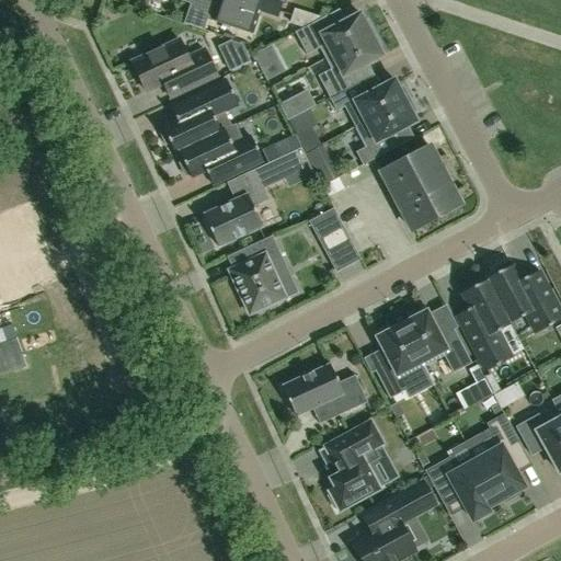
[(213,3),(204,0),(193,0),(185,24),(204,31),(213,3)]
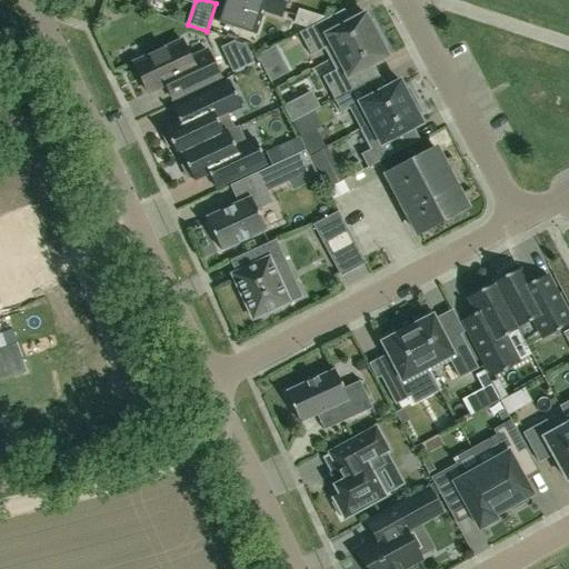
[(245,11),(262,17),(263,11),(281,17),(286,5),(289,6),(290,0),(221,0),(215,21),(239,29),(245,11)]
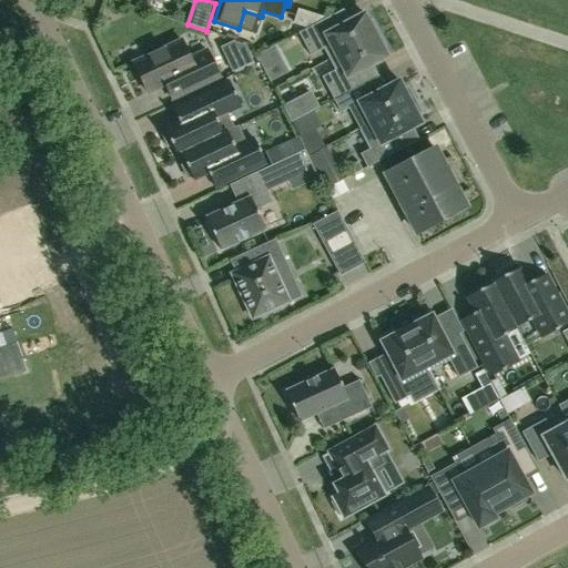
[(332,31),(325,19),(298,33),(311,56),(323,49),(328,60),(378,33),(372,20),(368,22),(364,13),(332,31)]
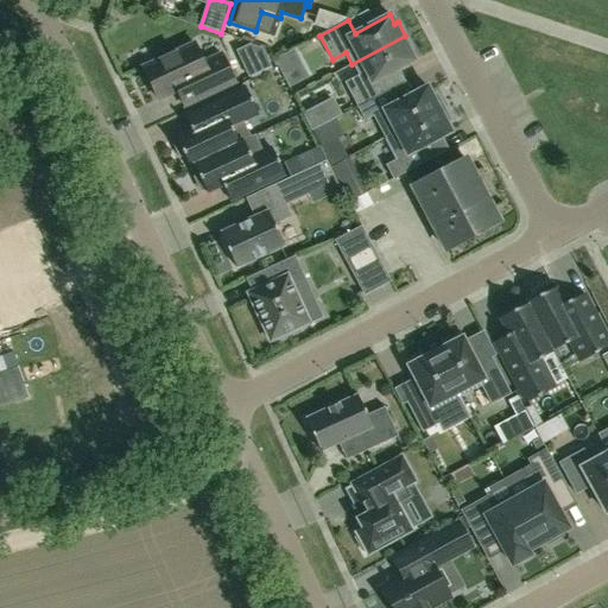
[(405,36),(352,64),(358,75),(344,82),(356,107),(386,92),(379,80),(413,61),(409,52),(412,50),(405,36)]
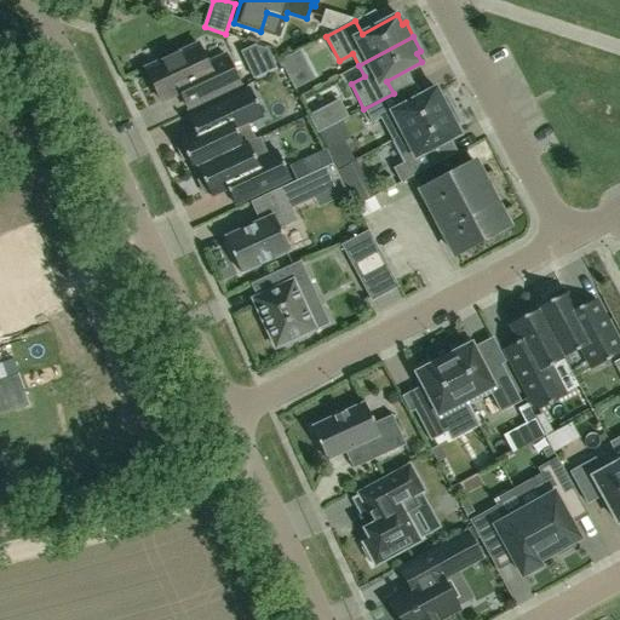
[(188,108),(212,96),(239,84),(225,56),(207,64),(199,45),(145,69),(160,101),(181,92),(188,108)]
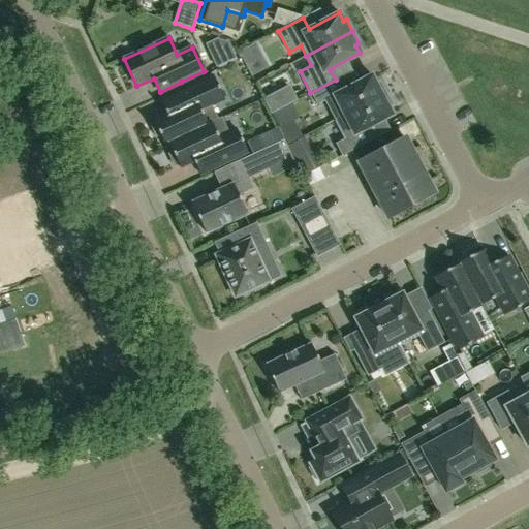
[(336,80),(310,93),(317,105),(324,101),(334,120),(385,93),(379,81),(375,83),(371,75),(341,91),(336,80)]
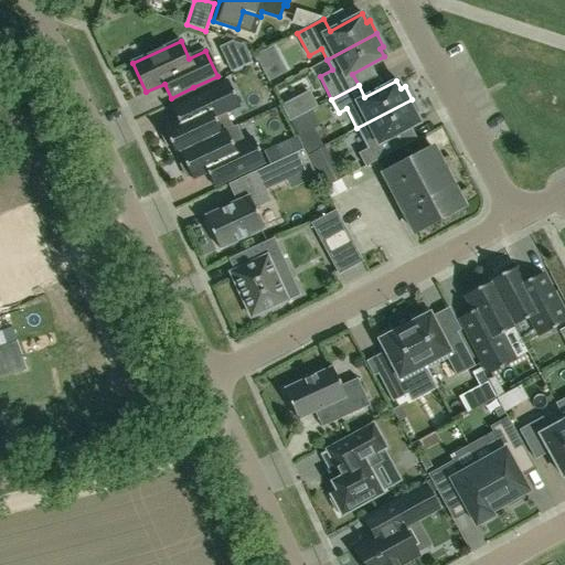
[(222,132),(221,132),(214,117),(238,105),(227,82),(171,107),(178,121),(163,128),(164,131),(160,134),(167,146),(170,145),(176,156),(180,153),(180,152),(222,132)]
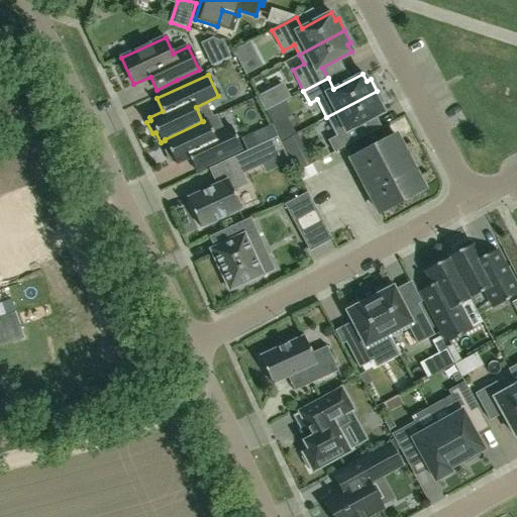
[(377,91),(326,117),(336,135),(327,140),(333,152),(365,136),(359,125),(384,113),(380,105),(383,103),(377,91)]
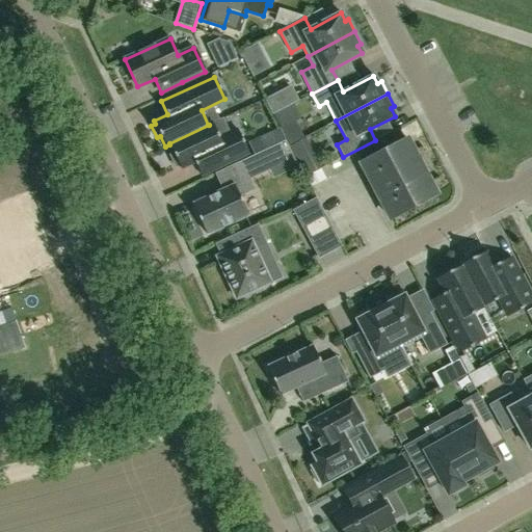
[(285,97),(272,102),(277,116),(290,112),(285,97)]
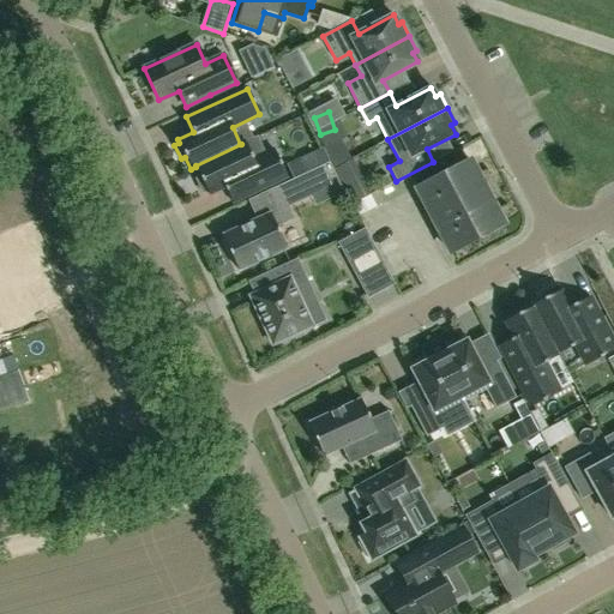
[(245,142),(240,144),(241,144),(196,166),(196,167),(200,178),(196,179),(203,193),(206,191),(209,194),(224,187),(232,202),(287,176),(275,150),(253,160),(245,142)]
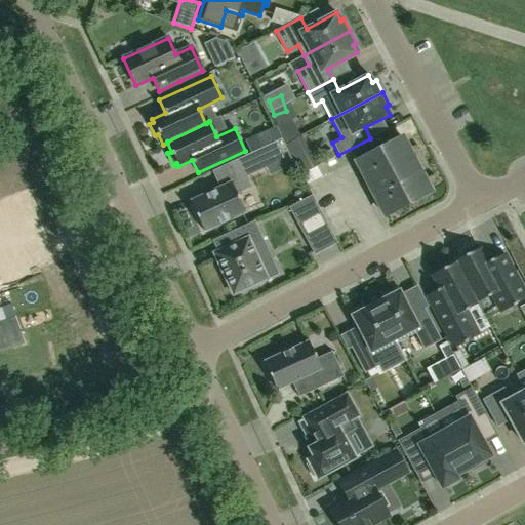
[(367,180),(376,175),(385,192),(375,196),(386,216),(431,193),(401,136),(356,160),(367,180)]
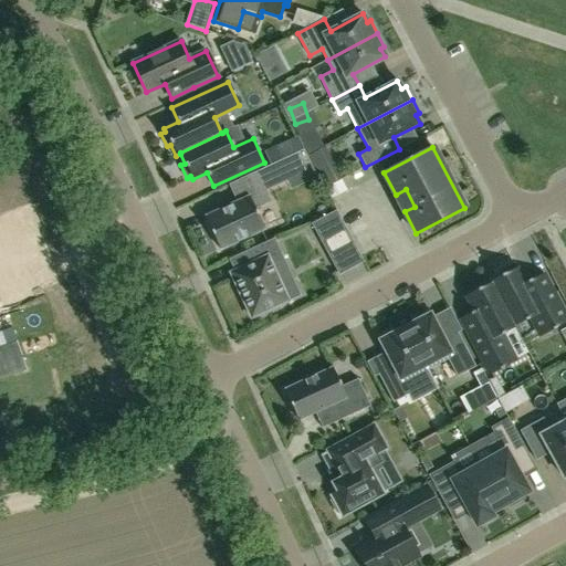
[(303,149),(248,176),(257,194),(205,217),(220,249),(264,229),(255,209),(271,201),(265,190),(287,180),(285,177),(311,165),(303,149)]
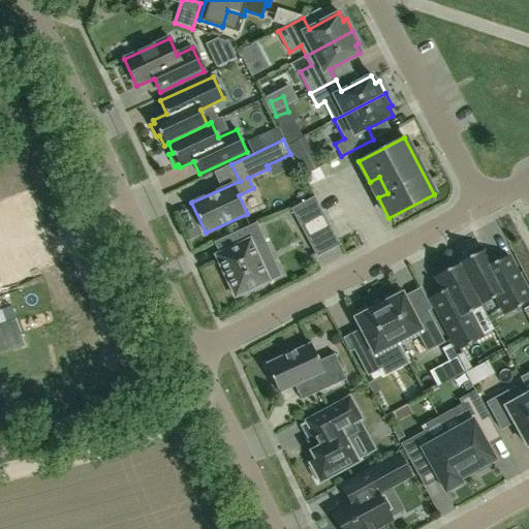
[(309,176),(314,187),(330,181),(325,169),(309,176)]
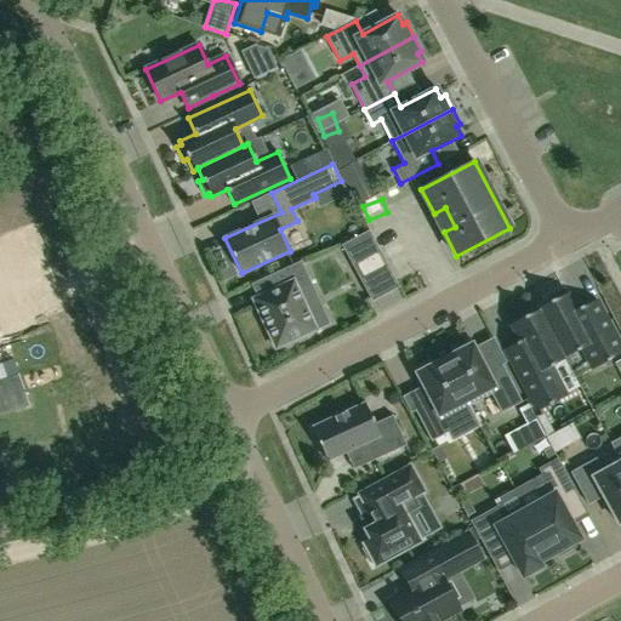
[(0,326),(16,324),(13,312),(18,311),(33,308),(51,305),(45,273),(40,274),(32,232),(0,238),(0,326)]
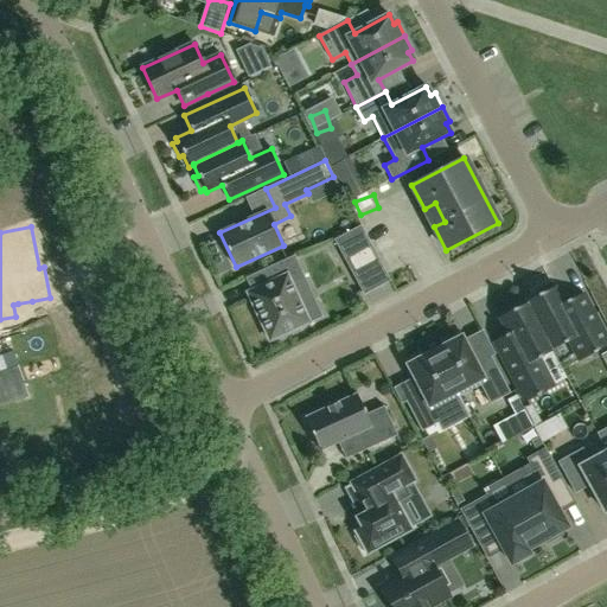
[(360,227),(336,240),(364,293),(389,280),(360,227)]
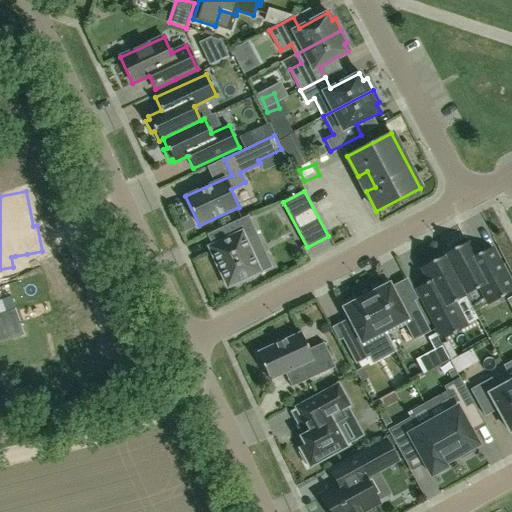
[(255,247),(258,240),(247,216),(224,227),(229,238),(209,247),(227,287),(231,285),(235,287),(246,282),(244,279),(260,272),(250,250),(255,247)]
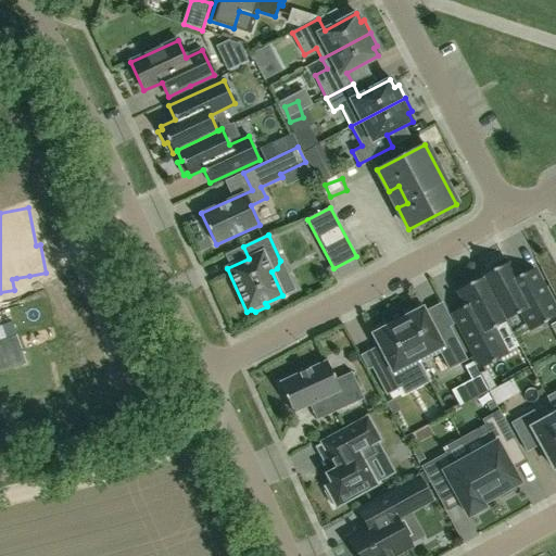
[(482,278),(510,331),(512,330),(506,320),(521,312),(531,330),(555,316),(555,312),(533,269),(515,279),(505,260),(490,267),(492,272),(481,277),(482,278)]
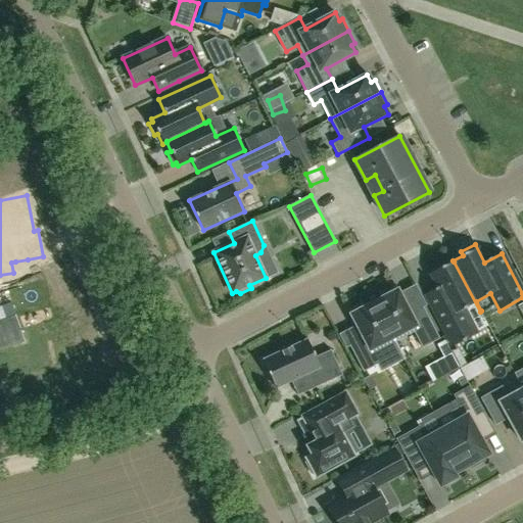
[(453,346),(469,337),(476,334),(464,310),(475,303),(479,312),(480,312),(454,262),(430,274),(438,288),(425,295),(453,346)]
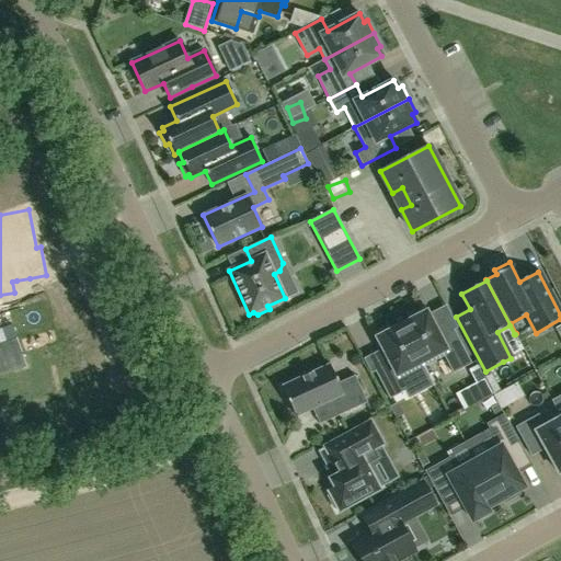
[(401,324),(423,367),(444,356),(453,374),(471,364),(453,328),(438,335),(424,307),(409,315),(411,319),(401,324)]
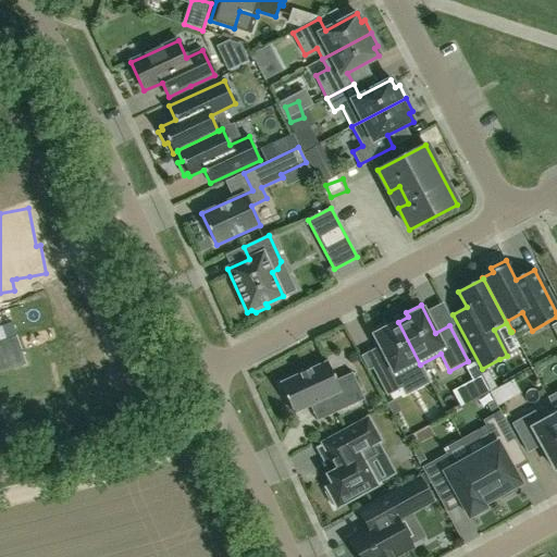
[(371,331),(379,347),(385,359),(371,367),(386,396),(403,388),(396,376),(420,364),(398,322),(387,326),(385,323),(371,331)]
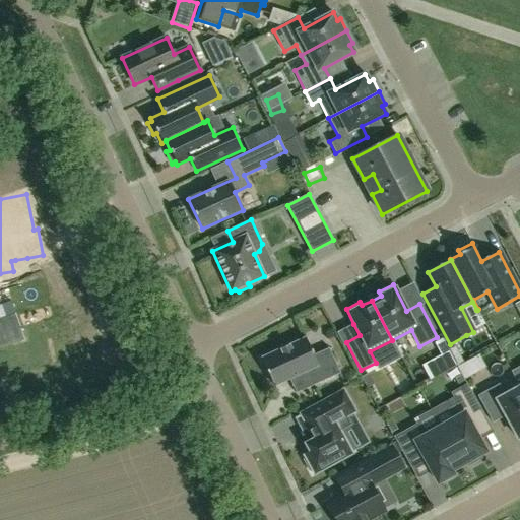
[(308,370),(315,385),(340,373),(329,348),(313,355),(306,338),(261,359),(273,386),(308,370)]
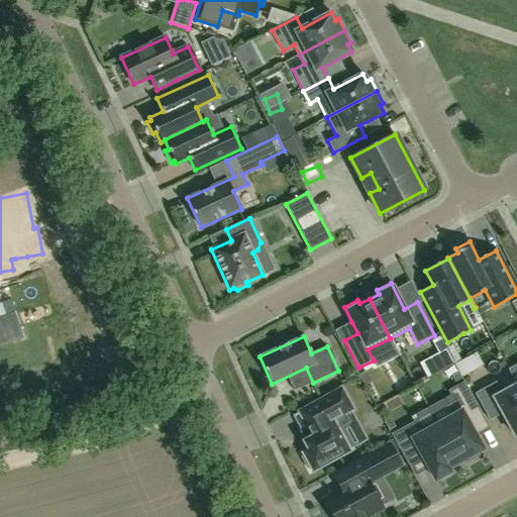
[(439,358),(447,372),(458,365),(449,351),(439,358)]
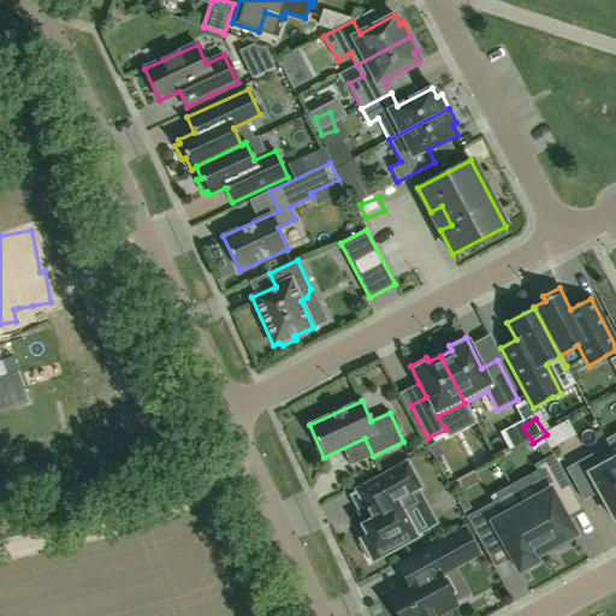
[(574,424),(546,433),(552,450),(580,440),(574,424)]
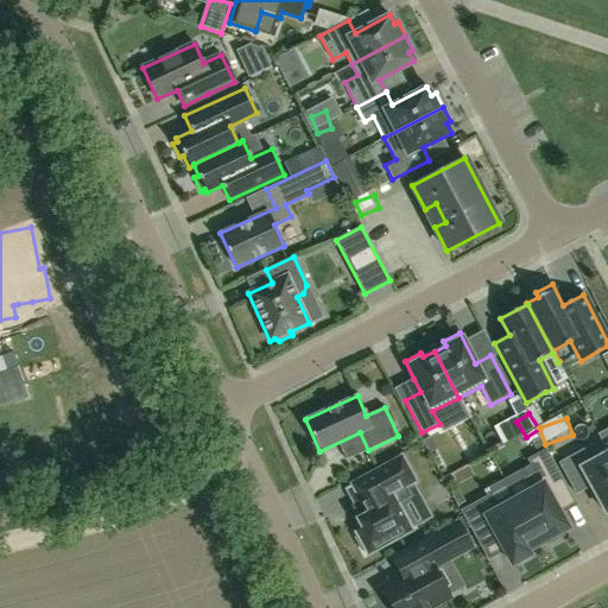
[(607,454),(607,453),(590,462),(583,449),(559,463),(576,494),(590,486),(606,513),(607,511),(607,454)]
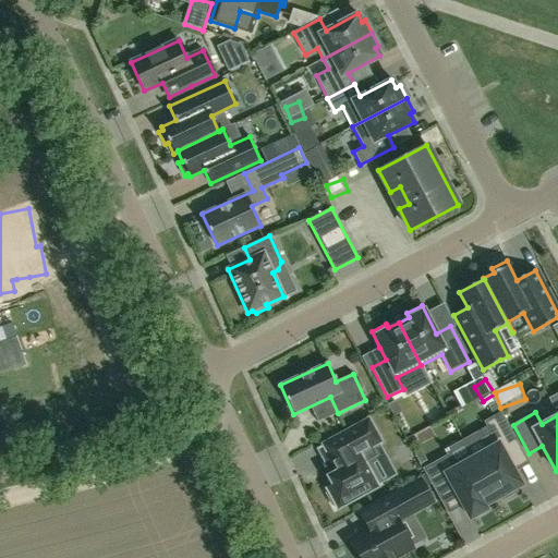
[(466,457),(492,501),(499,497),(501,501),(517,493),(514,488),(521,485),(502,451),(518,443),(500,413),(484,422),(490,433),(481,438),(487,450),(472,458),(470,455),(466,457)]
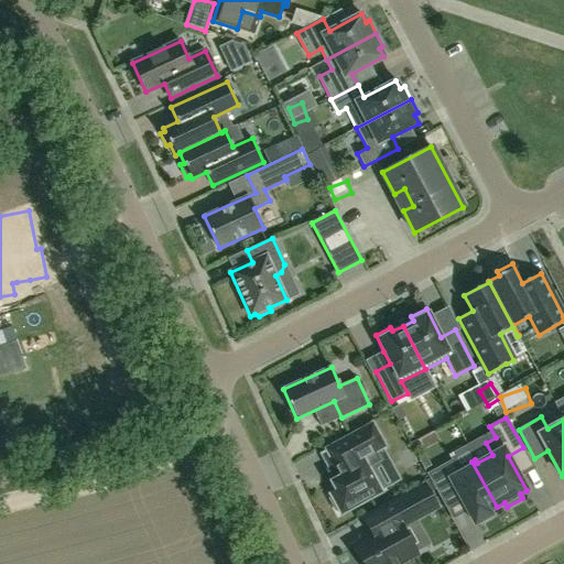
[(446,443),(463,436),(458,424),(442,431),(446,443)]
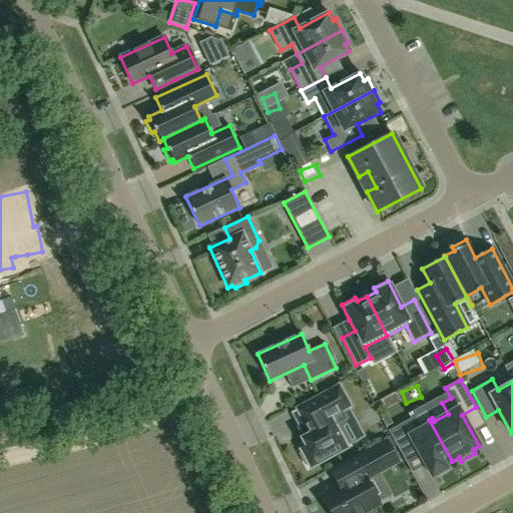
[(296,410),(309,434),(301,438),(306,447),(302,449),(304,452),(300,454),(306,465),(310,463),(311,466),(351,444),(341,425),(348,422),(342,410),(349,406),(339,387),(296,410)]
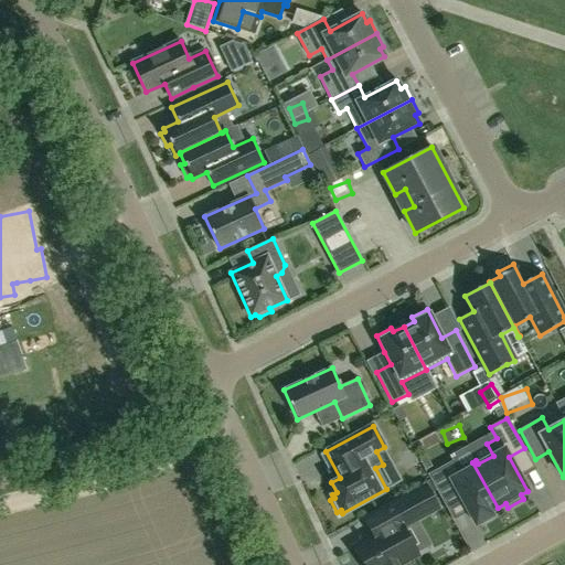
[(498,508),(472,462),(458,470),(452,461),(428,475),(445,505),(460,497),(476,525),(492,516),(490,512),(498,508)]
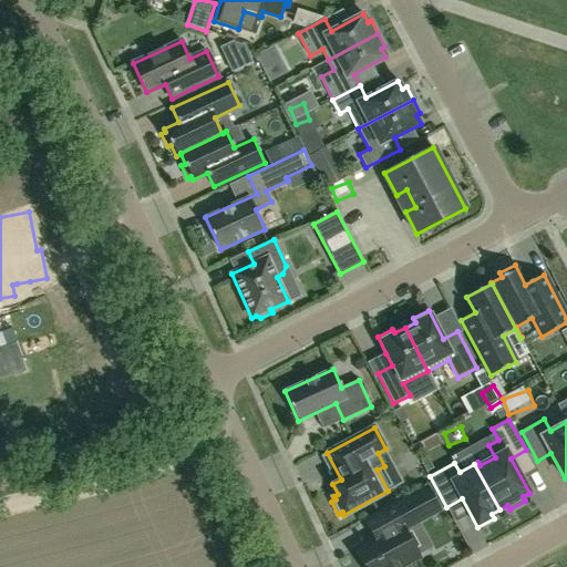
[(398,566),(418,556),(402,528),(437,509),(426,490),(368,522),(377,537),(357,548),(367,566),(398,566)]
